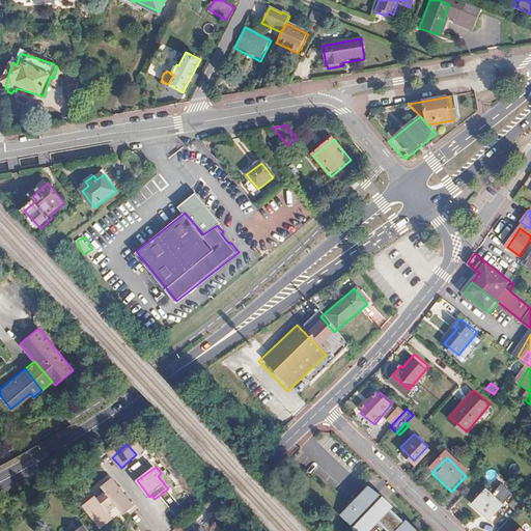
[(117,506),(126,515),(136,506),(113,479),(103,487),(107,494),(100,500),(96,497),(85,506),(104,530),(116,521),(109,512),(117,506)]
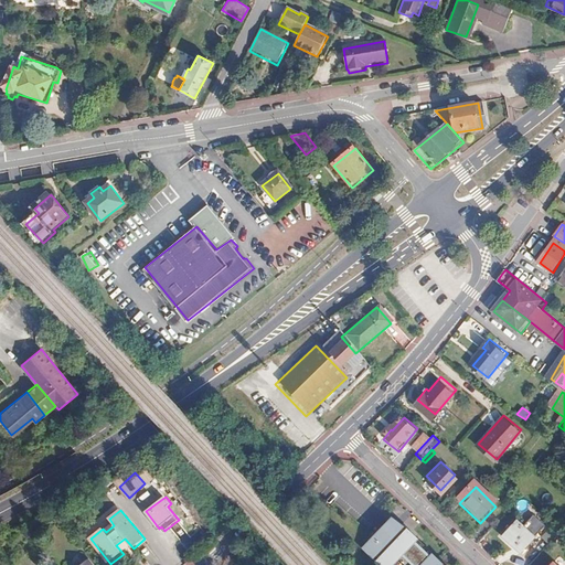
[(420,539),(395,513),(362,547),(379,564),(393,564),(403,555),(418,541),(420,539)]
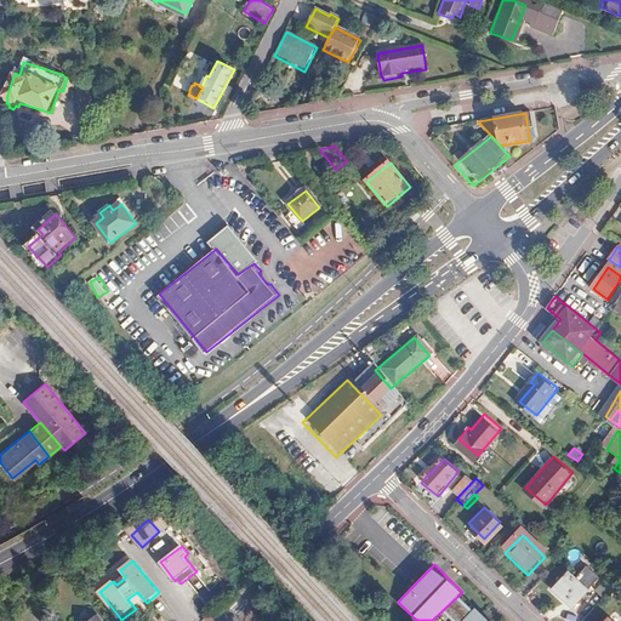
[(597,576),(586,565),(575,577),(568,569),(551,586),(571,607),(588,588),(587,587),(597,576)]
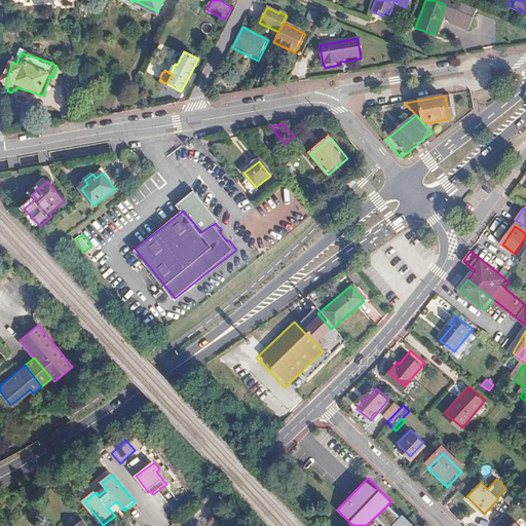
[(512,492),(504,499),(511,506),(519,499),(512,492)]
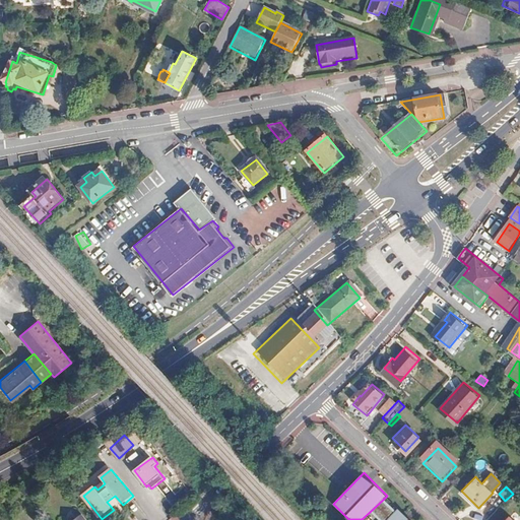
[(388,519),(398,510),(385,498),(371,511),(381,519),(388,519)]
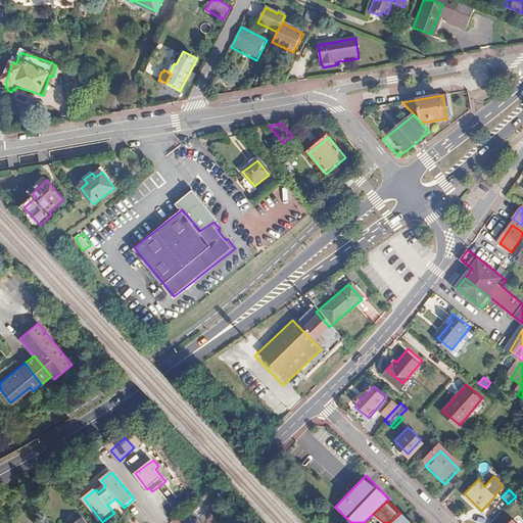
[(415,522),(402,511),(400,513),(390,522),(415,522)]
